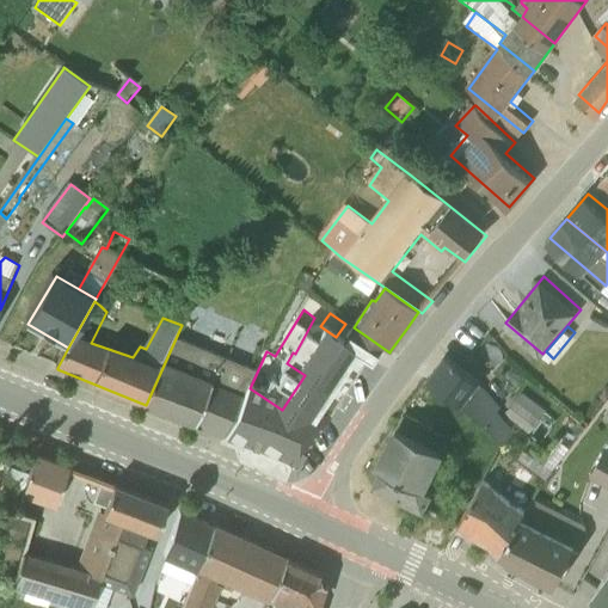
[(360,354),(336,338),(327,349),(325,349),(278,422),(312,446),(358,375),(358,374),(360,375),(361,374),(352,367),(360,354)]
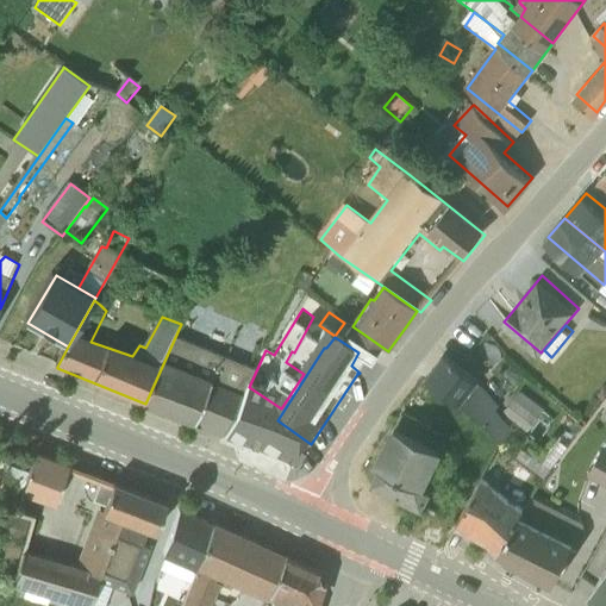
[(248,391),(255,372),(175,338),(145,404),(226,437),(248,391)]
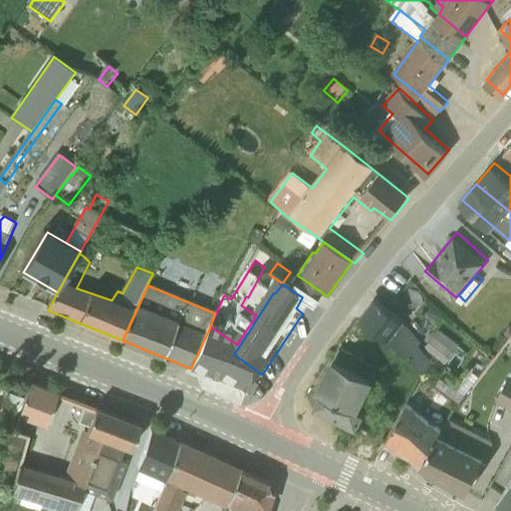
[(376,302),(360,323),(426,372),(434,358),(414,344),(419,337),(376,302)]
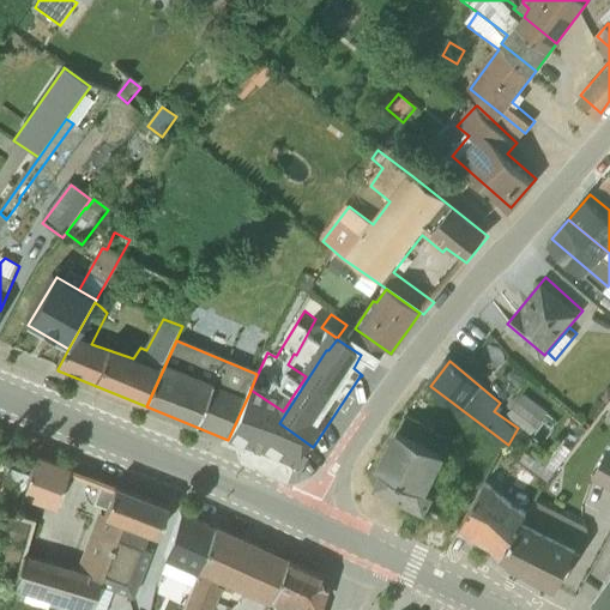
[(550,405),(527,388),(511,410),(533,428),(550,405)]
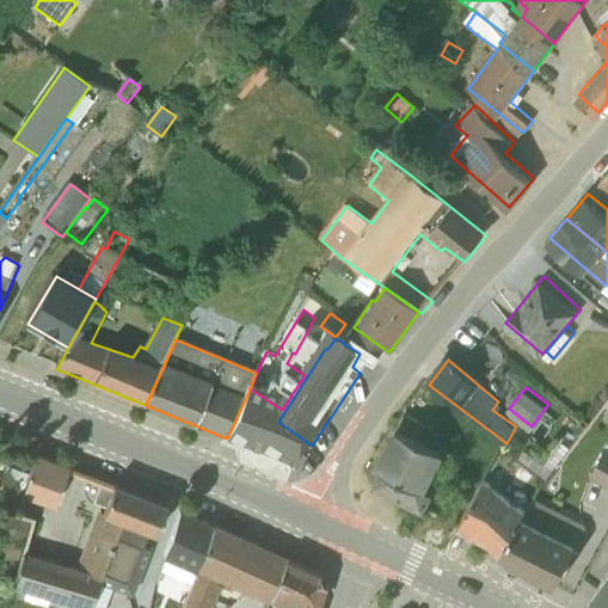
[(266,409),(245,444),(263,450),(298,466),(312,446),(278,422),(281,418),(266,409)]
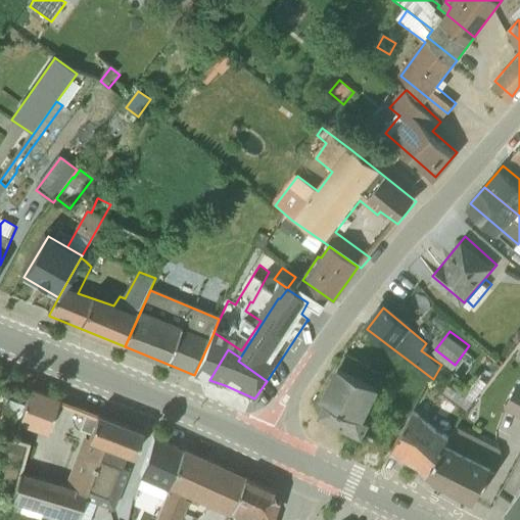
[(324,403),(366,423),(367,422),(384,378),(346,358),(324,403)]
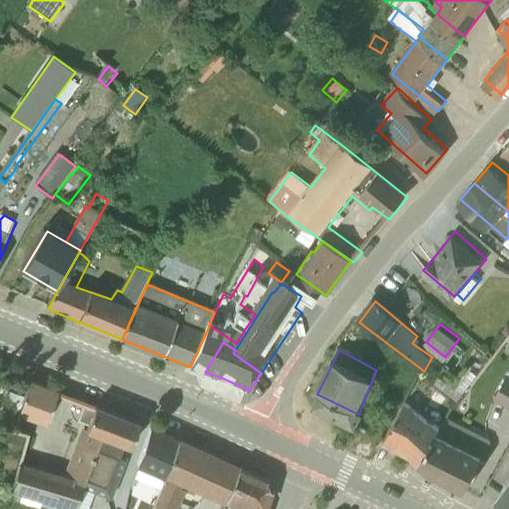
[(449,378),(443,385),(459,397),(479,371),(472,366),(458,385),(449,378)]
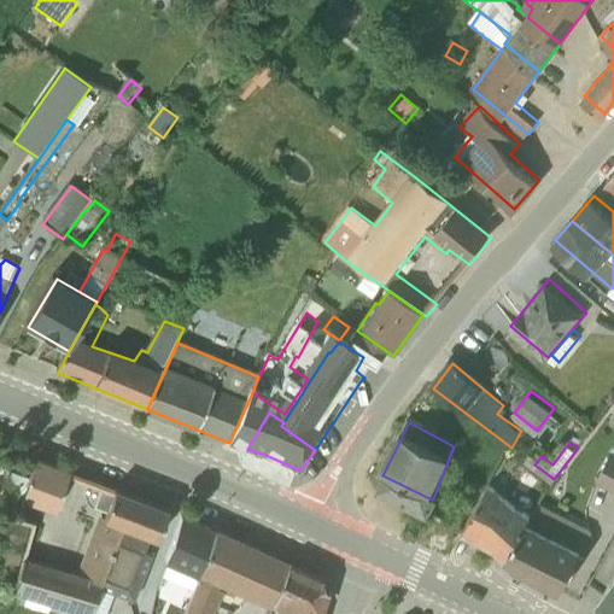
[(524,456),(512,448),(502,466),(515,473),(524,456)]
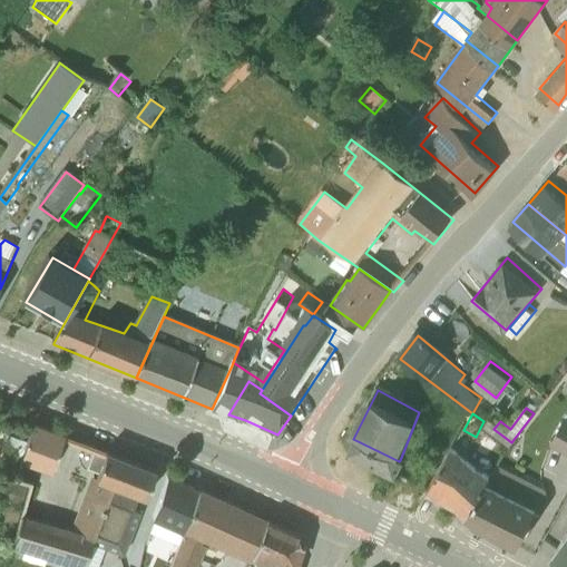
[(566,421),(556,439),(566,445),(566,421)]
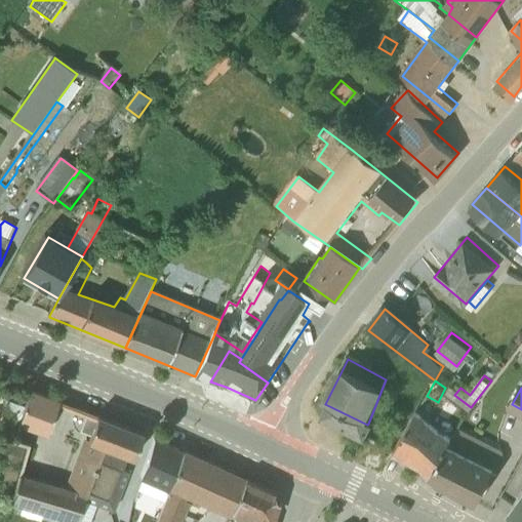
[(59,405),(31,394),(21,428),(48,437),(59,405)]
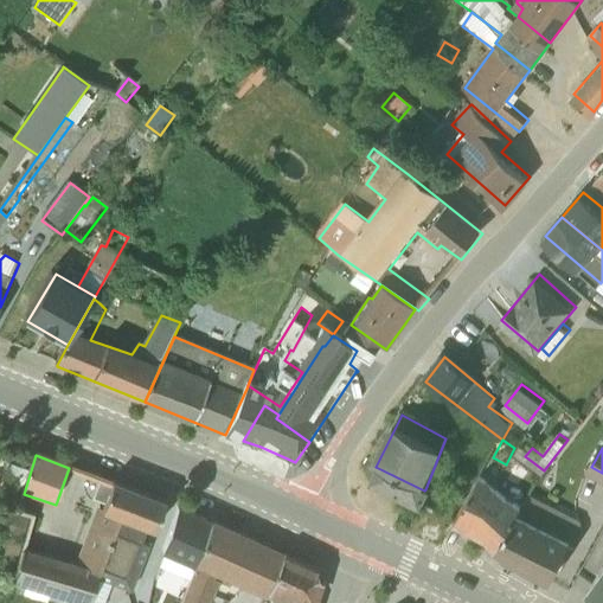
[(30,472),(8,464),(0,492),(0,493),(21,500),(30,472)]
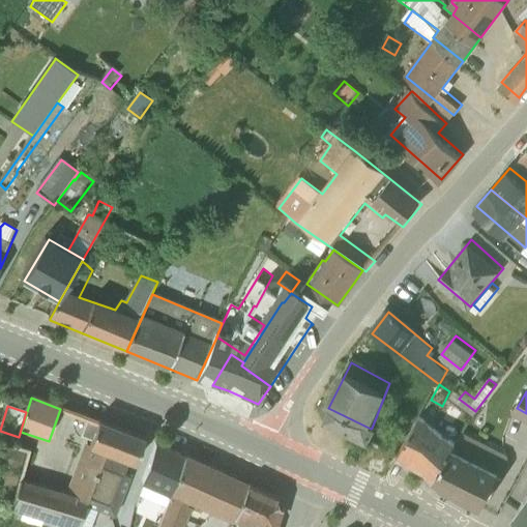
[(327,423),(367,444),(377,432),(333,411),(327,423)]
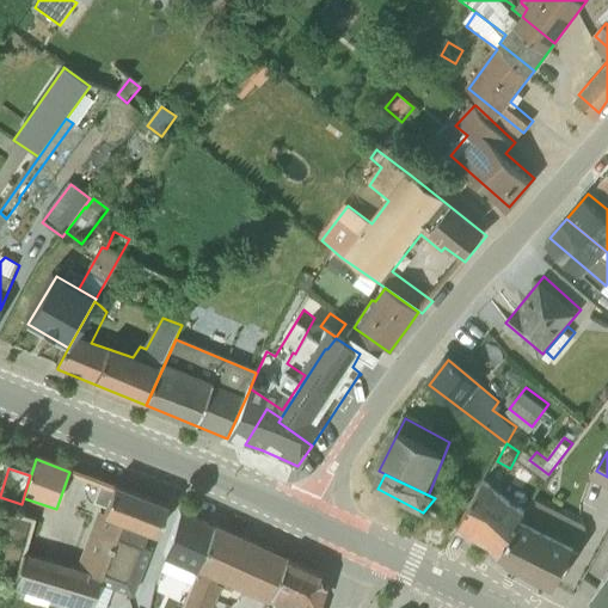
[(485,483),(460,530),(504,552),(529,504),(485,483)]
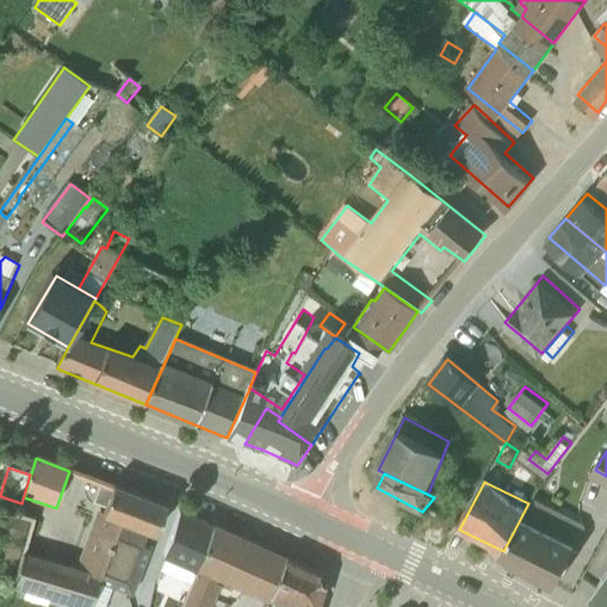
[(93,606),(123,525),(159,537),(168,508),(115,488),(105,514),(99,512),(78,569),(25,553),(14,588),(29,593),(29,594),(66,606),(93,606)]
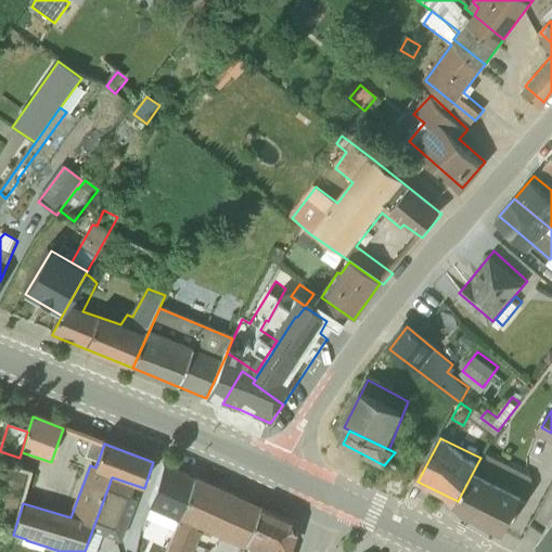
[(458,501),(482,514),(509,460),(487,449),(480,458),(458,501)]
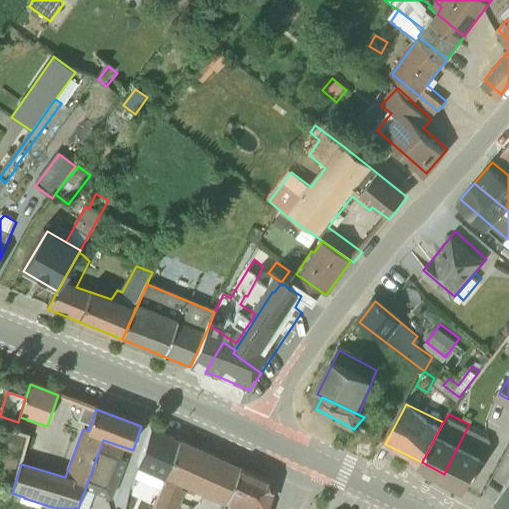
[(444,474),(467,485),(484,454),(488,456),(494,445),(492,435),(469,424),(444,474)]
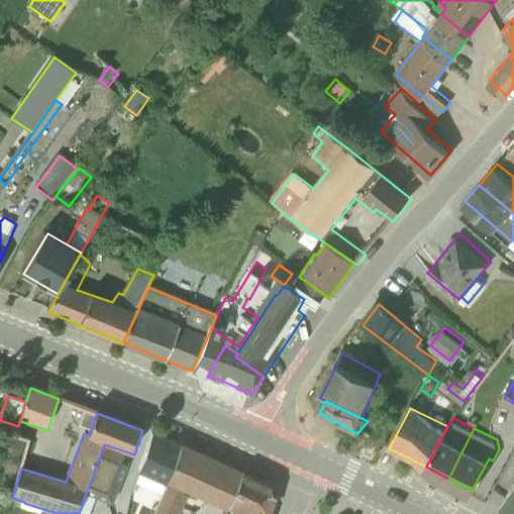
[(27,443),(3,435),(0,445),(0,454),(21,461),(27,443)]
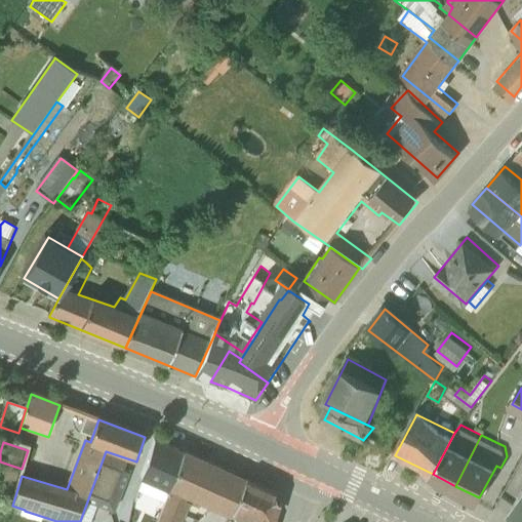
[(185,454),(156,442),(142,480),(145,482),(139,493),(165,506),(185,454)]
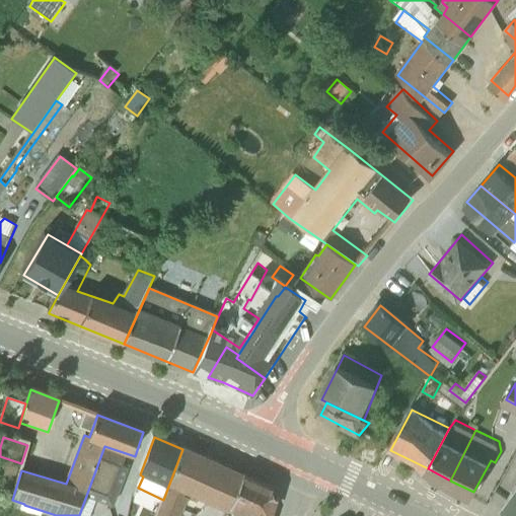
[(90,515),(96,501),(117,508),(130,469),(124,467),(127,454),(104,446),(79,515),(90,515)]
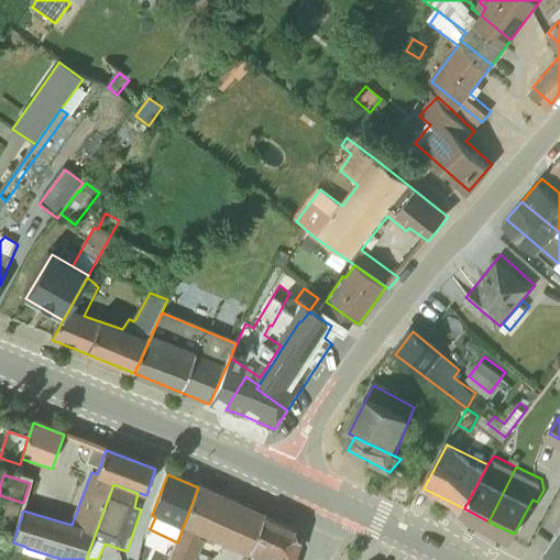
[(266,518),(198,487),(169,559),(198,559),(208,539),(249,556),(266,518)]
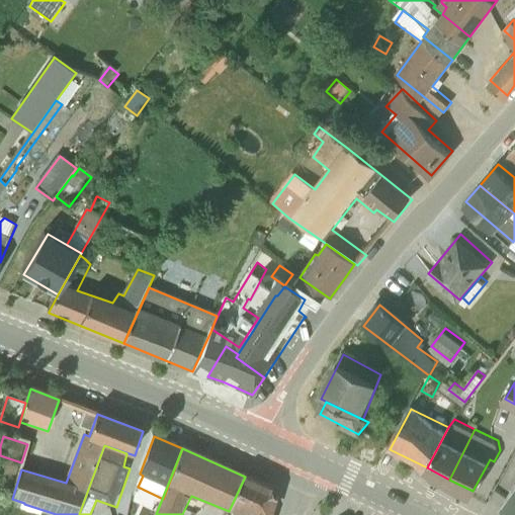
[(0,496),(8,499),(20,464),(0,458),(0,496)]
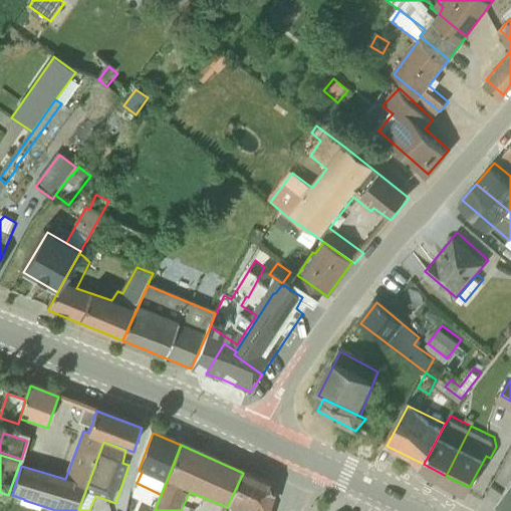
[(268,510),(273,496),(268,485),(243,473),(227,507),(226,510),(268,510)]
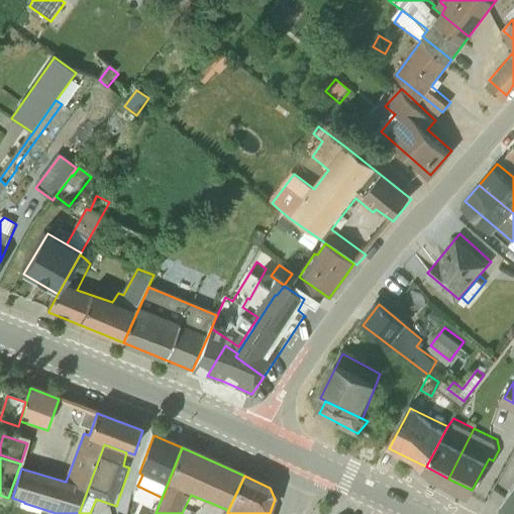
[(513,485),(502,502),(513,510),(513,485)]
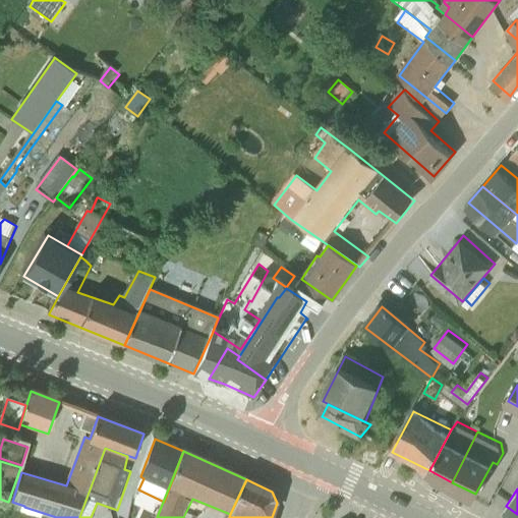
[(0,514),(4,516),(8,502),(0,499),(0,514)]
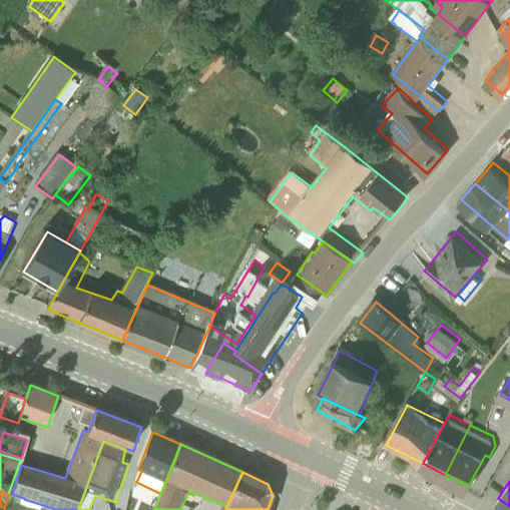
[(24,499),(22,505),(35,509),(43,509),(55,509),(24,499)]
